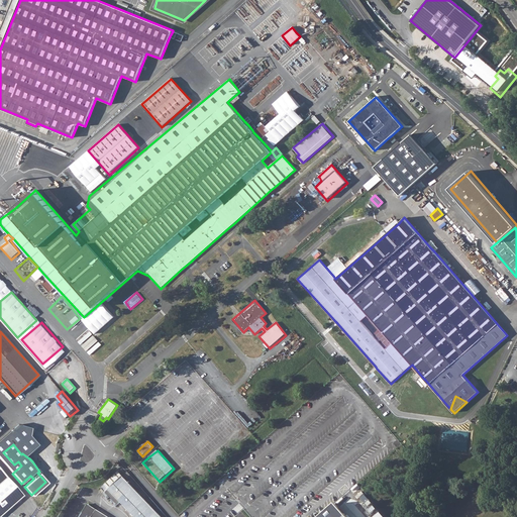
[(0,471),(0,515),(22,496),(0,471)]
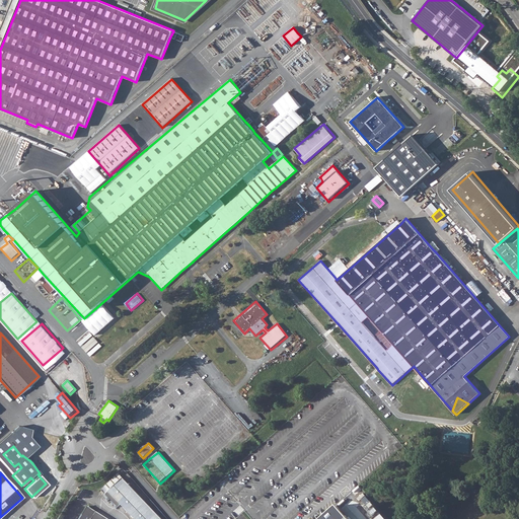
[(104,487),(108,492),(113,495),(117,500),(135,518),(165,518),(164,517),(161,518),(153,510),(150,506),(152,504),(149,500),(146,503),(145,501),(123,477),(119,473),(104,487)]
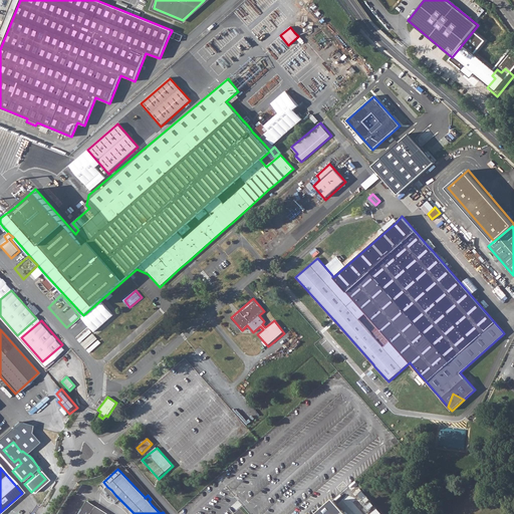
[(364,510),(367,513),(374,513),(378,511),(362,492),(358,496),(368,507),(364,510)]
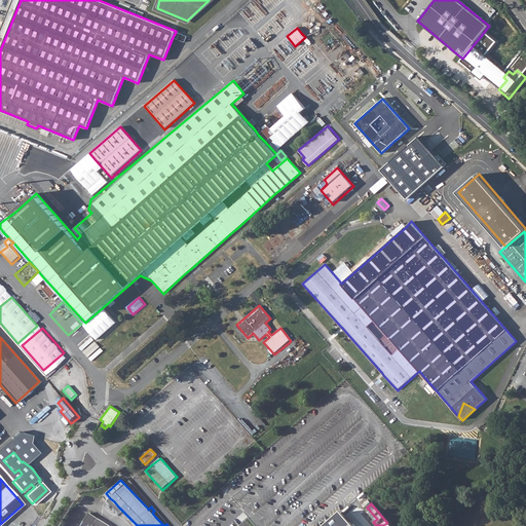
[(110,525),(89,513),(80,525),(110,525)]
